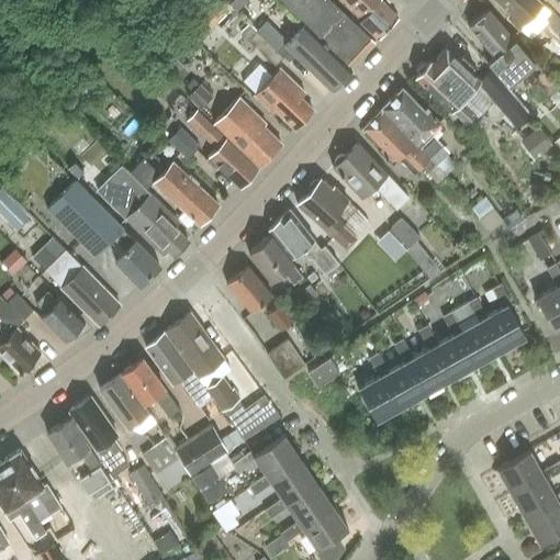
[(225,0),(189,36),(198,45),(234,9),(225,0)]
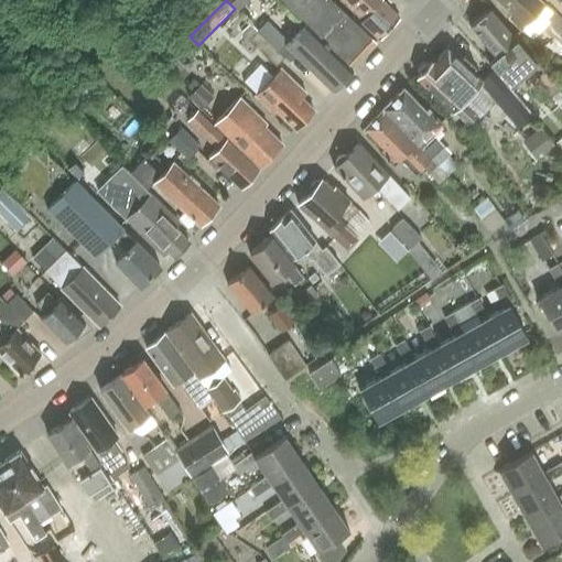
[(226,0),(235,9),(241,15),(256,0),(226,0)]
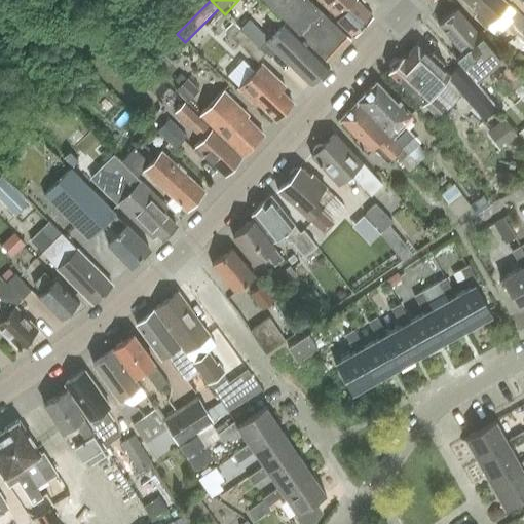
[(287,25),(325,63),(348,38),(307,0),(259,0),(286,26),(287,25)]
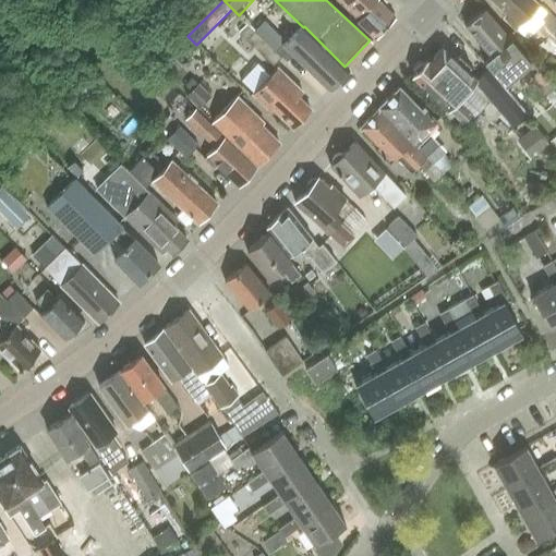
[(376,41),(397,19),(379,2),(381,0),(338,0),(361,22),(359,24),(376,41)]
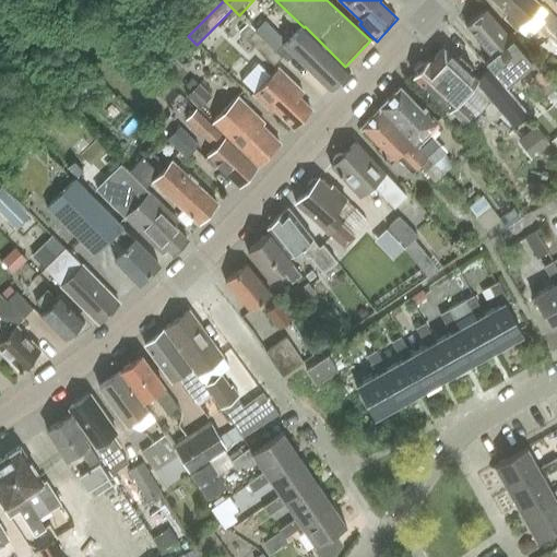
[(516,32),(537,8),(529,0),(488,0),(507,16),(504,21),(516,32)]
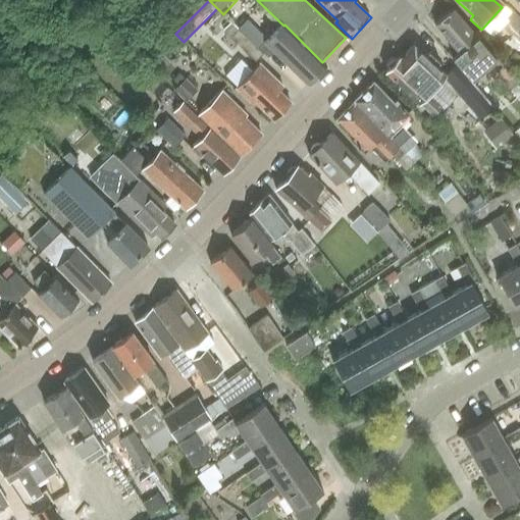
[(519,0),(511,0),(516,4),(519,8),(519,0)]
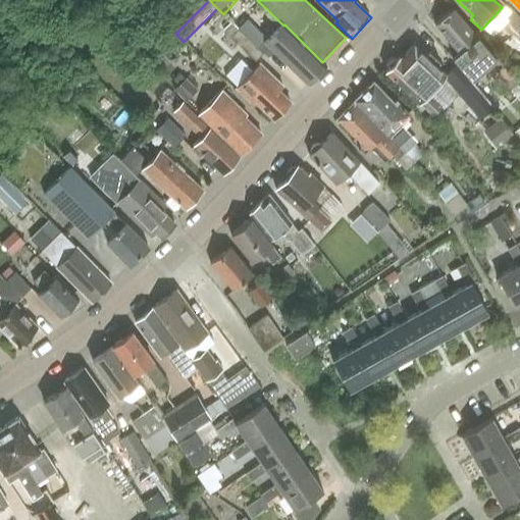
[(459,54),(452,60),(458,66),(471,82),(497,60),(453,11),(435,27),(459,54)]
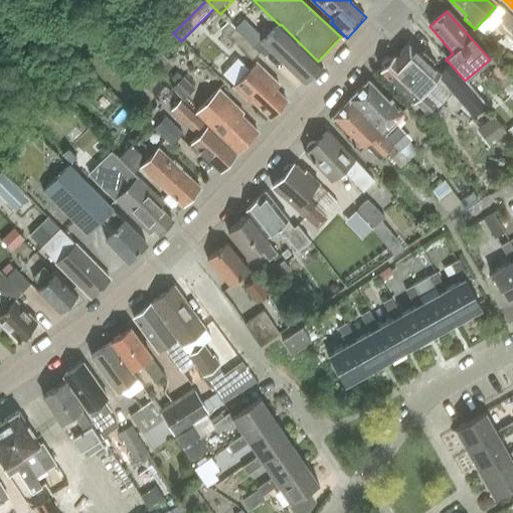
[(512,20),(505,12),(496,21),(512,37),(512,20)]
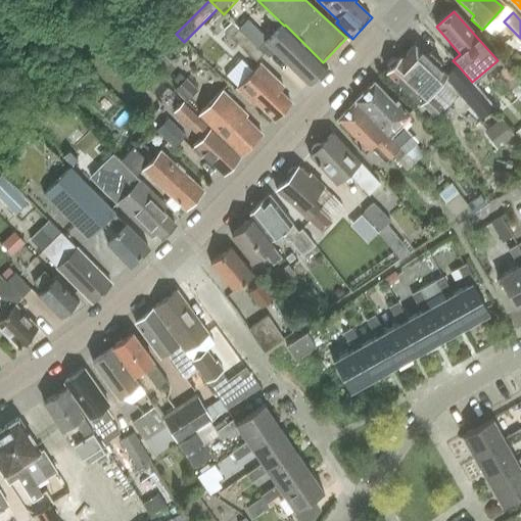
[(257,64),(267,55),(261,50),(234,25),(226,33),(257,64)]
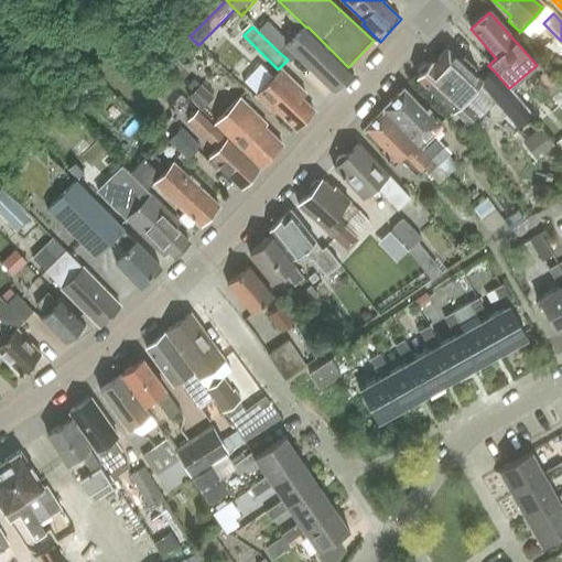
[(334,94),(355,73),(348,67),(307,26),(306,28),(287,47),(334,94)]
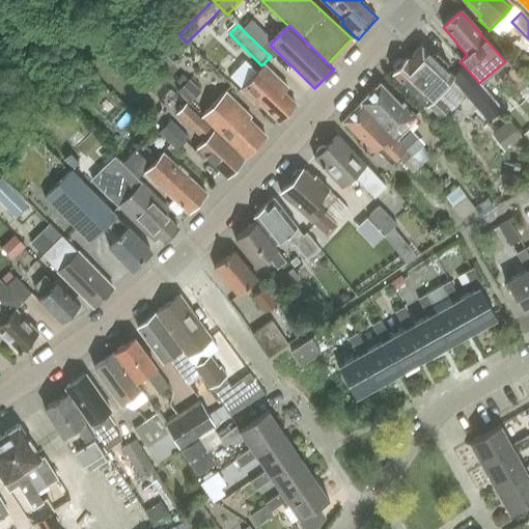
[(275,61),(280,56),(270,47),(265,51),(271,56),(275,61)]
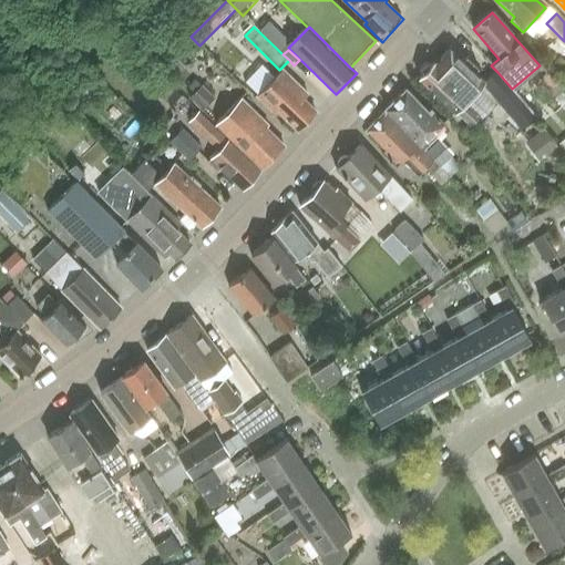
[(421,76),(419,79),(455,114),(464,122),(470,127),(479,117),(464,104),(482,85),(485,82),(475,73),(480,70),(466,57),(462,61),(450,50),(435,64),(434,63),(431,65),(424,65),(419,71),(421,76)]
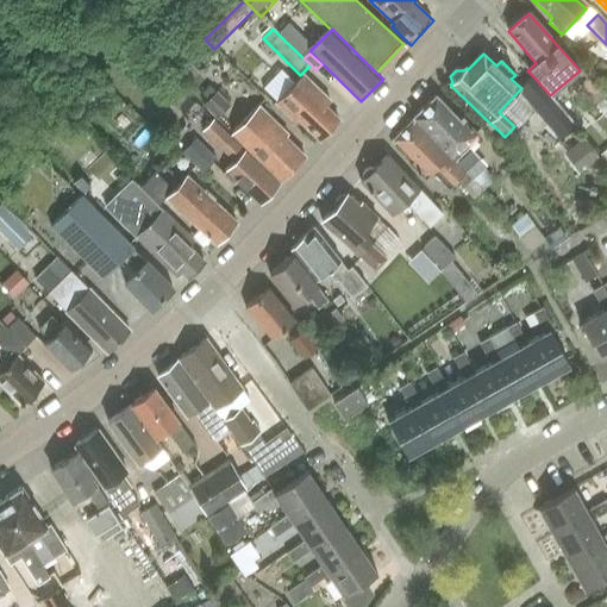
[(323,142),(342,121),(327,108),(332,104),(305,76),(277,105),(299,125),(301,123),(323,142)]
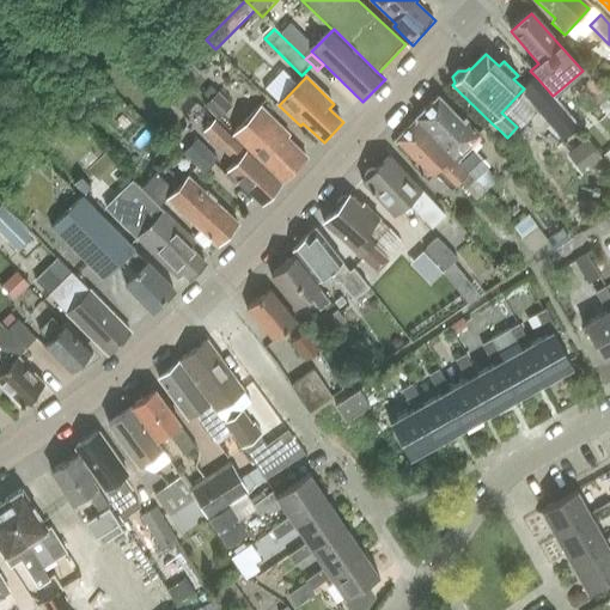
[(567,144),(583,129),(553,96),(537,78),(524,89),(520,92),(567,144)]
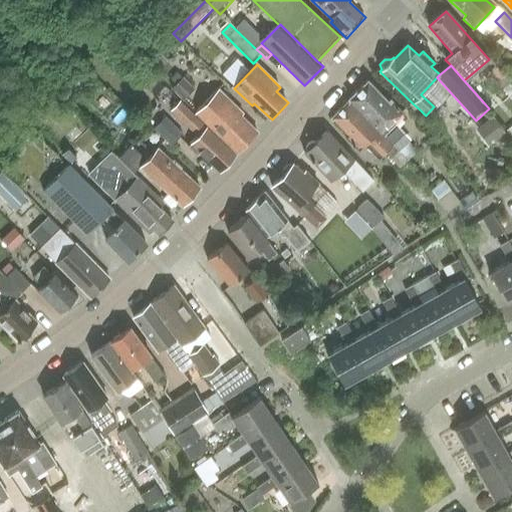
[(511,84),(499,69),(491,75),(504,90),(505,89),(511,97),(511,84)]
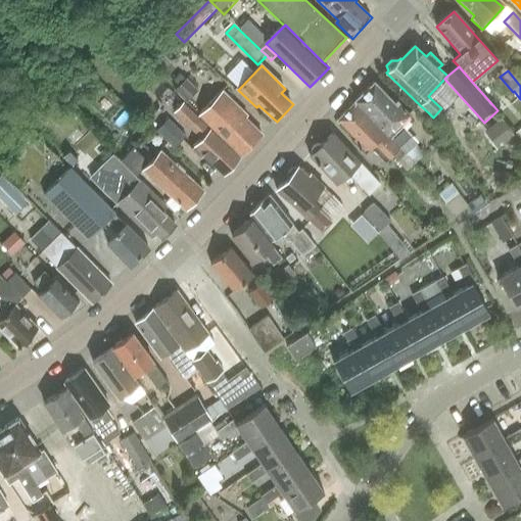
[(188,80),(176,92),(188,104),(200,92),(188,80)]
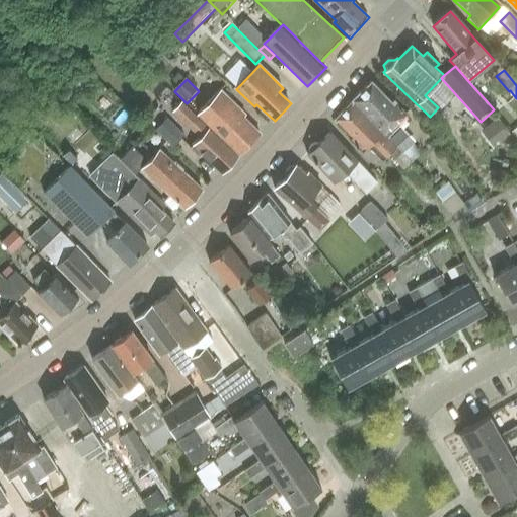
[(371,83),(354,100),(385,134),(388,137),(391,134),(398,127),(395,124),(405,114),(393,101),(391,104),(371,83)]
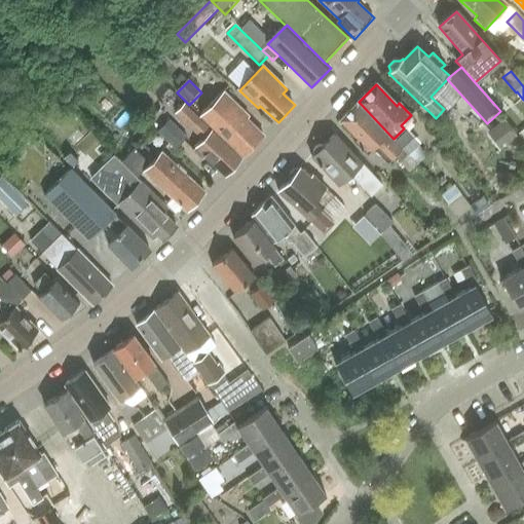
[(244,158),(265,137),(248,120),(250,118),(225,94),(201,117),(244,158)]
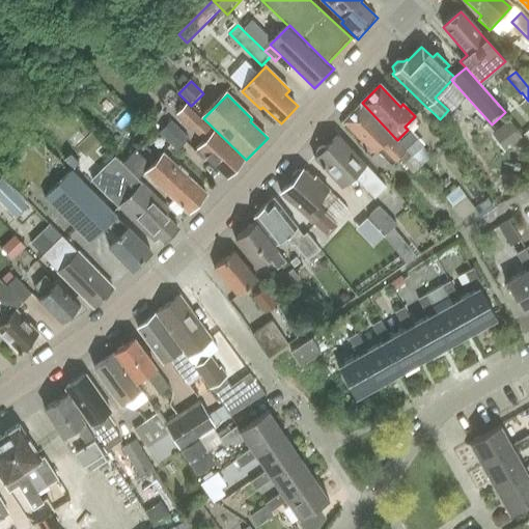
[(228,178),(245,162),(187,106),(178,115),(205,142),(196,152),(205,162),(209,160),(228,178)]
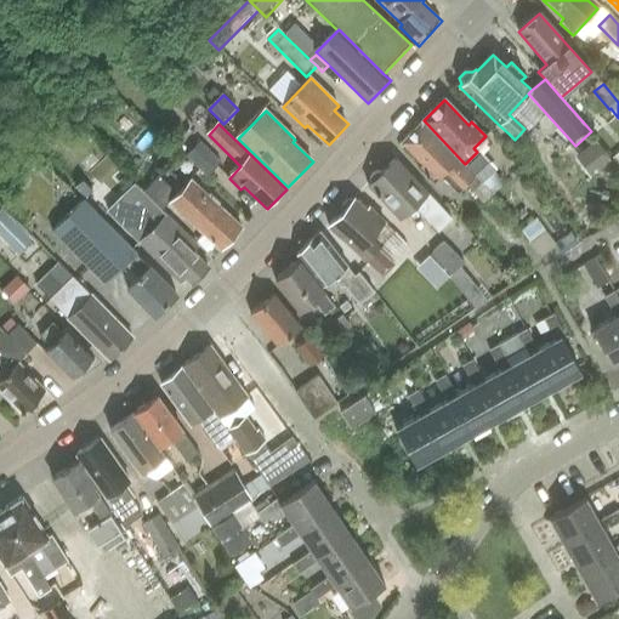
[(493,199),(490,197),(421,124),(401,143),(421,165),(419,168),(433,183),(441,176),(458,194),(466,186),(486,206),(493,199)]
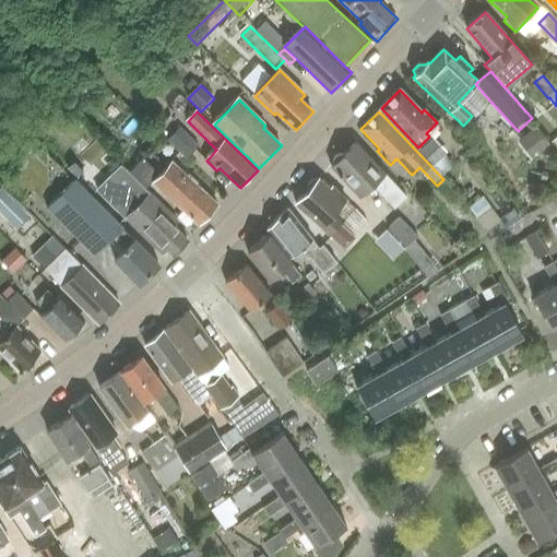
[(200,147),(181,129),(168,142),(187,161),(200,147)]
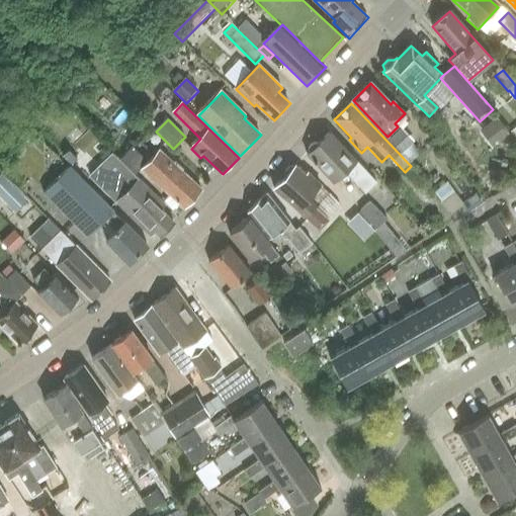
[(497,120),(481,134),(492,149),(509,136),(497,120)]
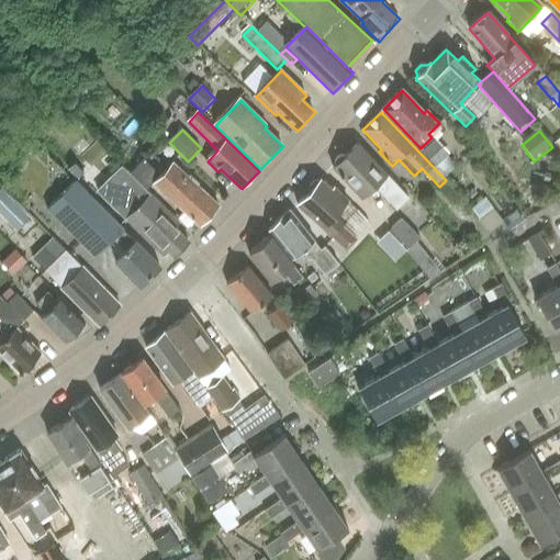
[(434,140),(422,152),(429,160),(437,167),(447,158),(450,155),(434,140)]
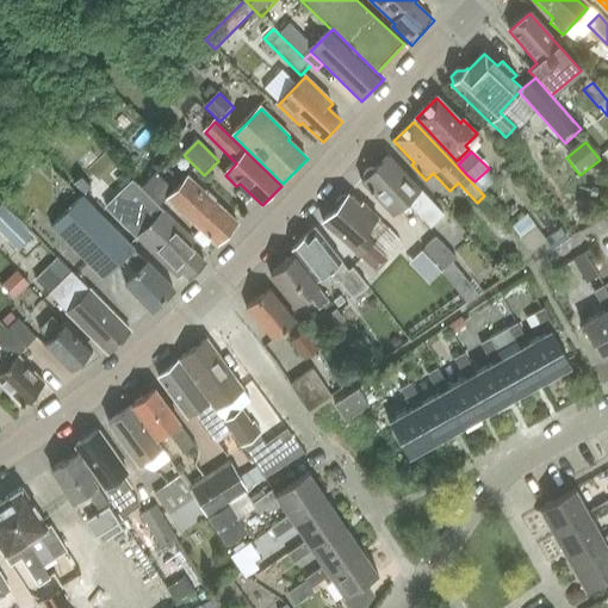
[(429,228),(442,216),(389,157),(373,172),(372,171),(367,171),(363,175),(363,178),(364,180),(361,182),(391,216),(405,203),(429,228)]
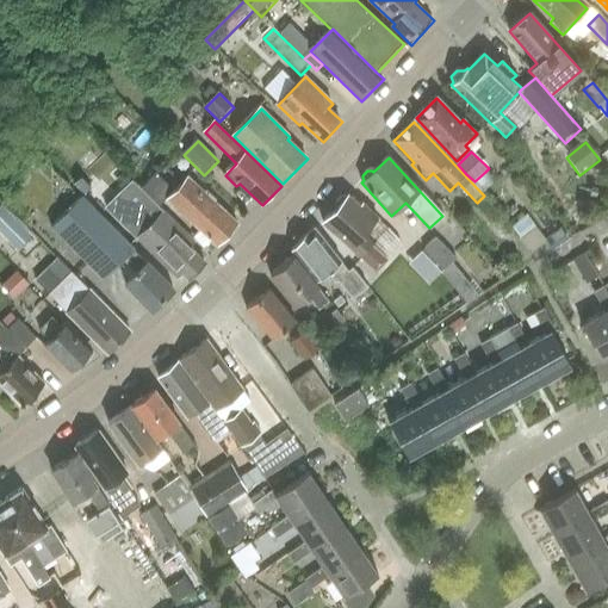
[(35,162),(29,168),(37,175),(43,169),(35,162)]
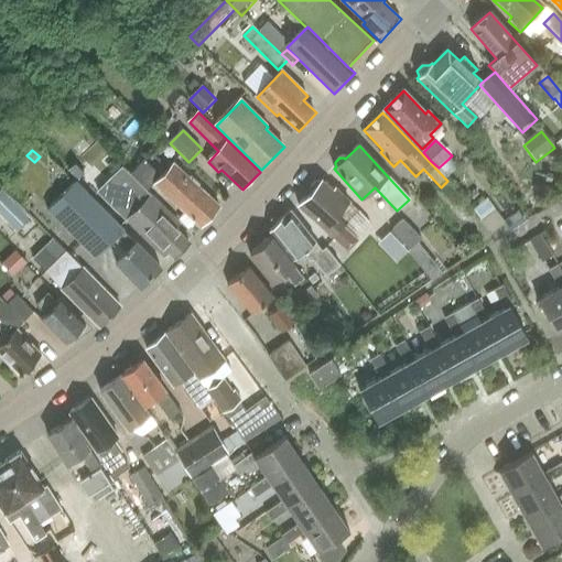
[(449,159),(439,168),(447,177),(456,169),(449,159)]
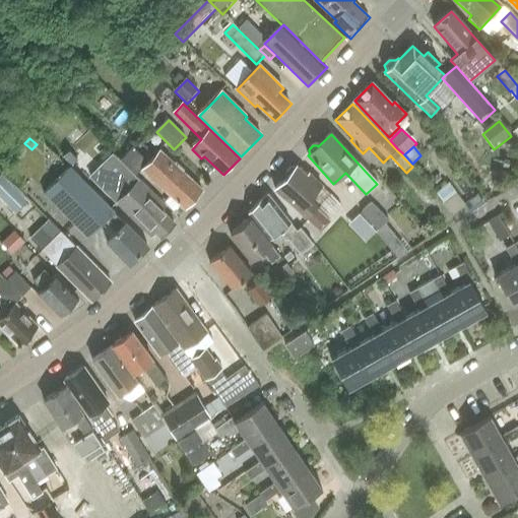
[(187,210),(204,191),(184,173),(185,172),(177,164),(175,165),(160,151),(149,164),(133,149),(123,162),(137,177),(143,171),(187,210)]
